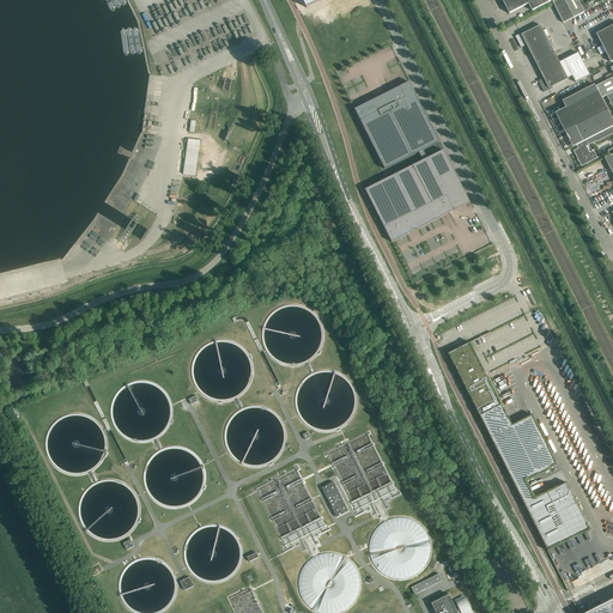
[(331,0),(302,0),(308,12),(331,0)]
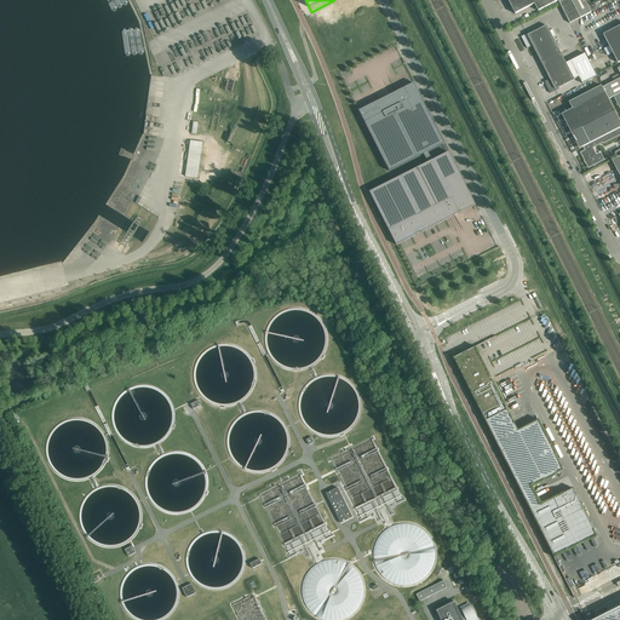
[(507,0),(511,6),(515,13),(534,4),(538,11),(560,0),(507,0)]
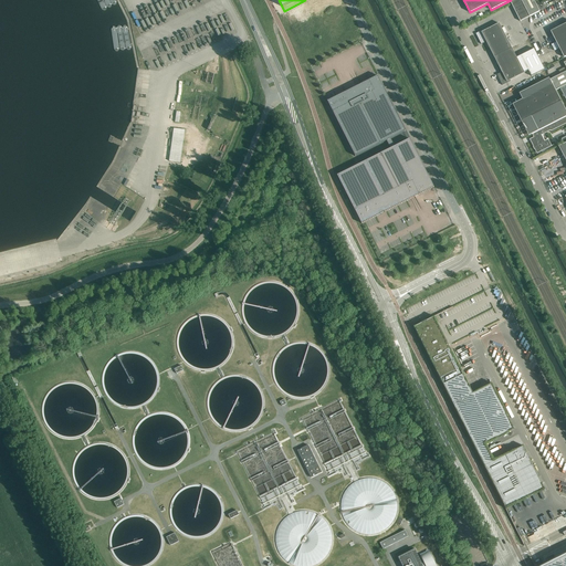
[(533,0),(513,0),(510,2),(520,21),(540,11),(533,0)]
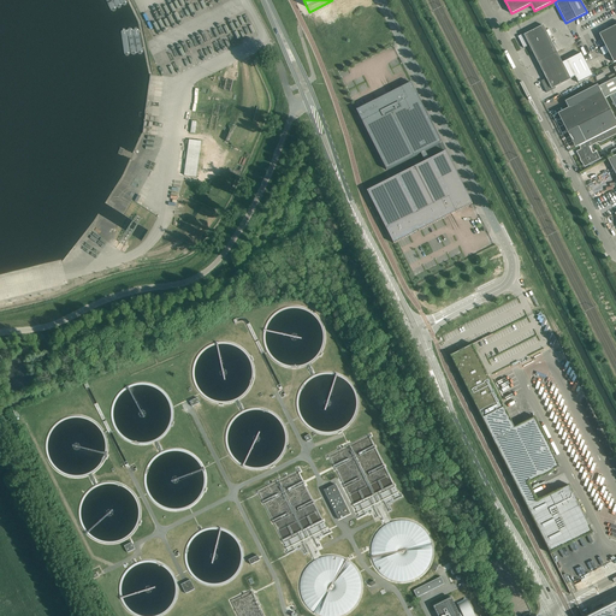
[(615,24),(615,25),(599,34),(605,46),(600,48),(604,54),(609,52),(614,63),(615,61),(615,24)]
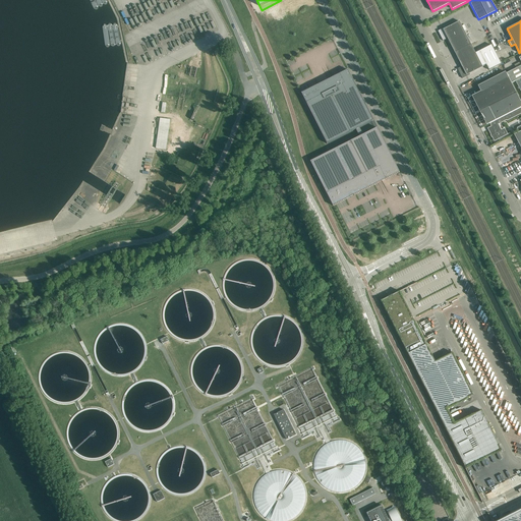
[(455,53),(471,44),(459,21),(446,29),(446,27),(438,31),(440,35),(441,35),(442,37),(441,37),(443,41),(448,39),(455,53)]
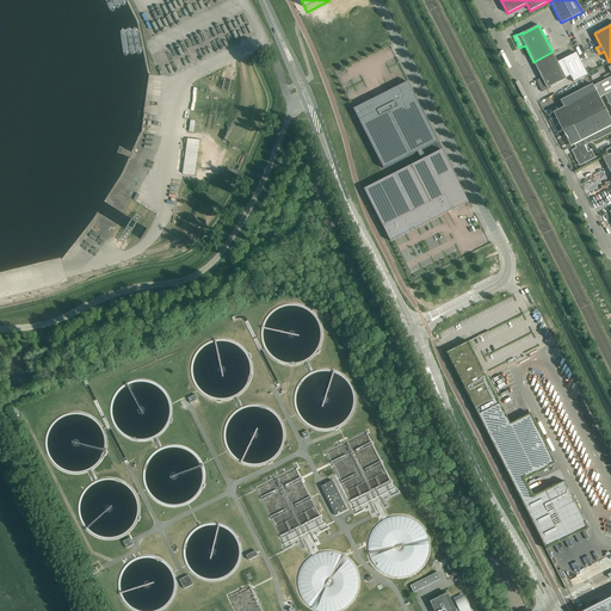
[(553,51),(534,62),(539,74),(542,78),(536,81),(538,86),(539,85),(541,87),(539,87),(542,92),(548,90),(551,87),(550,86),(566,79),(571,76),(574,82),(588,75),(576,53),(557,62),(553,51)]
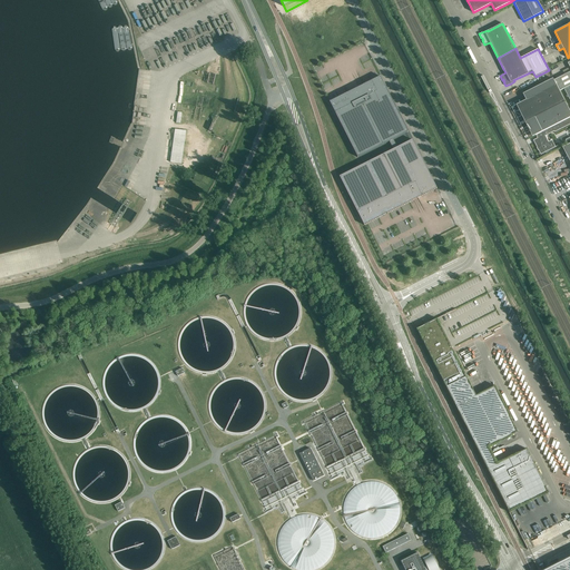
[(569,71),(553,80),(559,91),(569,85),(569,71)]
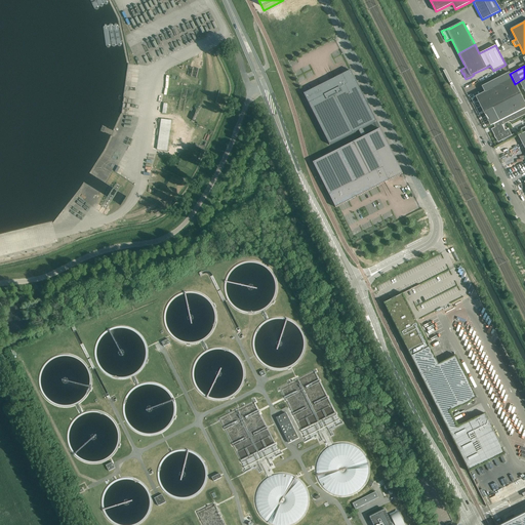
[(357,197),(381,185),(379,183),(384,180),(388,178),(389,180),(403,173),(380,128),(378,129),(366,135),(362,128),(374,122),(376,121),(351,70),(334,78),(341,92),(334,95),(328,84),(324,86),(321,88),(320,86),(312,89),(304,93),(329,145),(331,144),(359,130),(362,137),(335,152),(313,162),(335,207),(350,200),(349,198),(356,194),(357,197)]
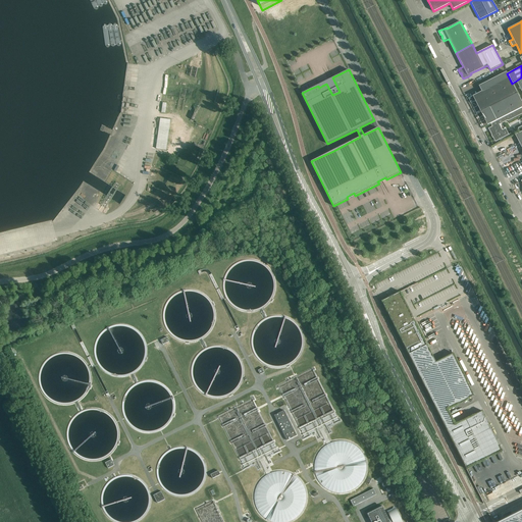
[(507,71),(479,87),(481,92),(489,107),(497,120),(496,121),(506,116),(508,120),(521,113),(521,102),(518,94),(517,94),(512,84),(507,73),(507,71)]
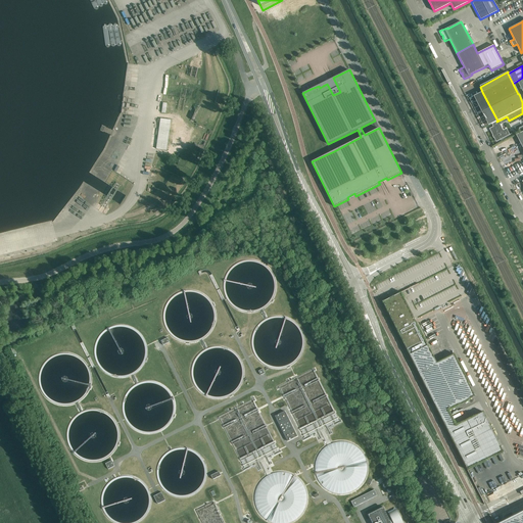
[(494,137),(494,138),(496,142),(510,135),(507,129),(503,131),(500,125),(509,121),(507,116),(496,122),(497,125),(489,129),(493,136),(493,135),(494,137)]
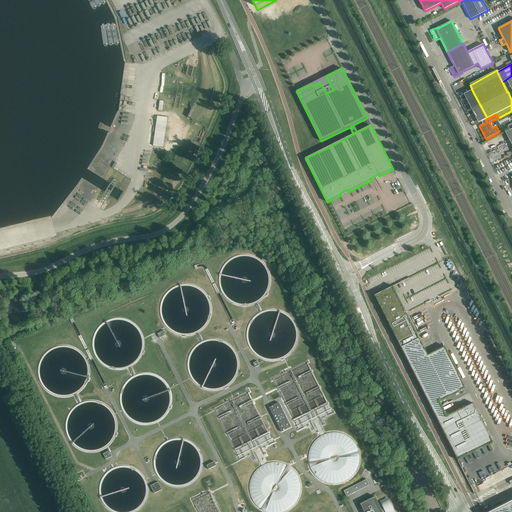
[(164,147),(168,117),(158,116),(154,146),(164,147)]
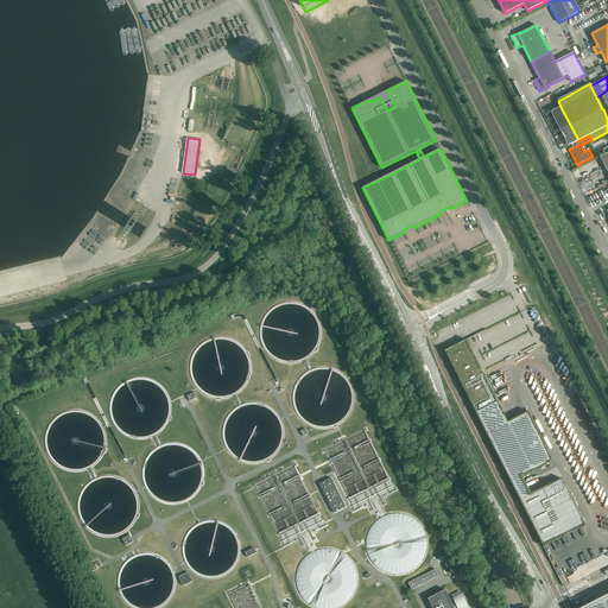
[(546,464),(538,448),(545,445),(529,412),(526,413),(508,423),(482,372),(466,340),(457,343),(453,346),(443,350),(539,540),(540,540),(542,540),(582,519),(574,501),(562,479),(520,500),(512,482),(546,464)]
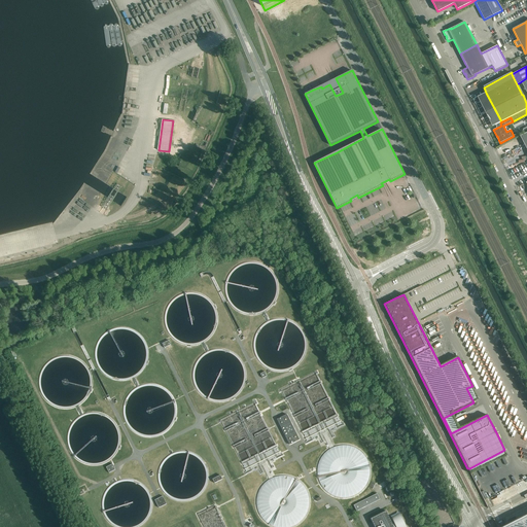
[(289,445),(300,440),(287,415),(277,419),(289,445)]
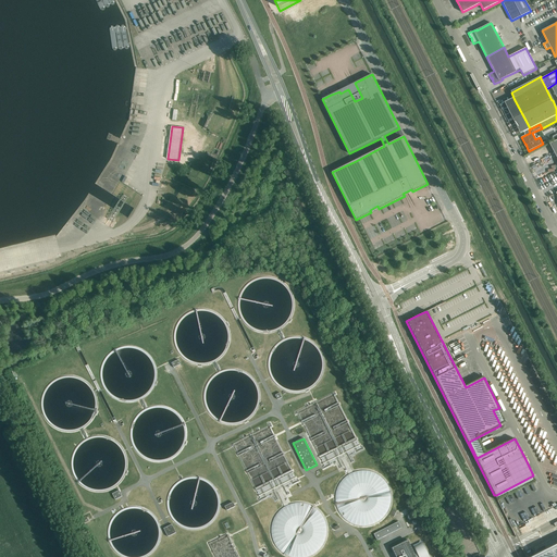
[(122,496),(119,491),(112,494),(115,499),(122,496)]
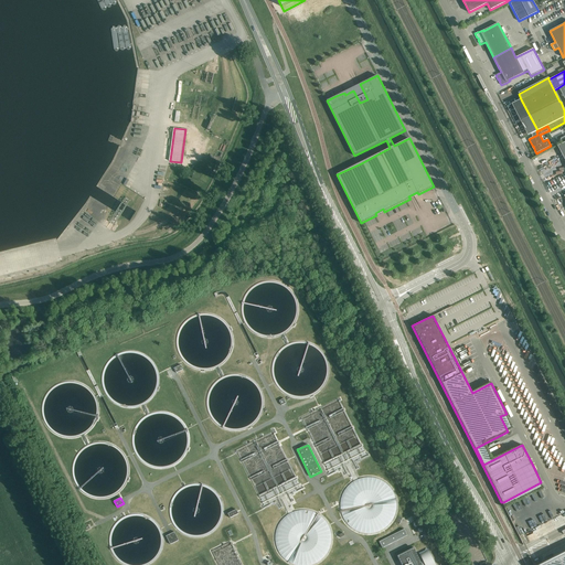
[(383,548),(407,535),(404,530),(380,542),(383,548)]
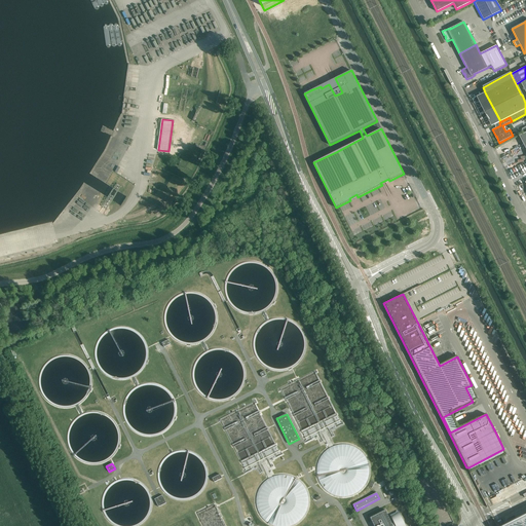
[(162,495),(155,499),(158,506),(166,503),(162,495)]
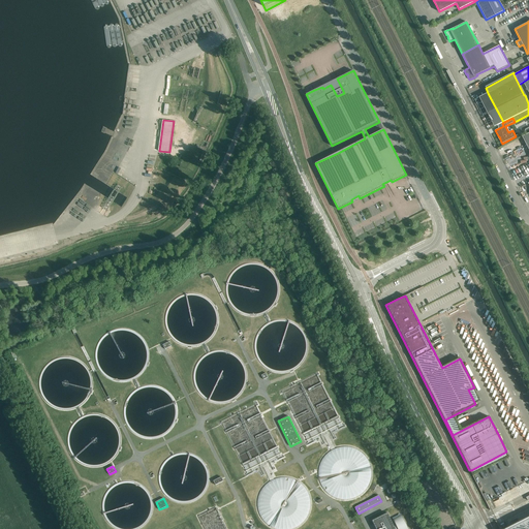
[(373,521),(372,521),(376,528),(407,528),(404,522),(401,516),(394,520),(397,526),(396,526),(394,527),(393,525),(392,522),(389,516),(387,514),(373,521)]
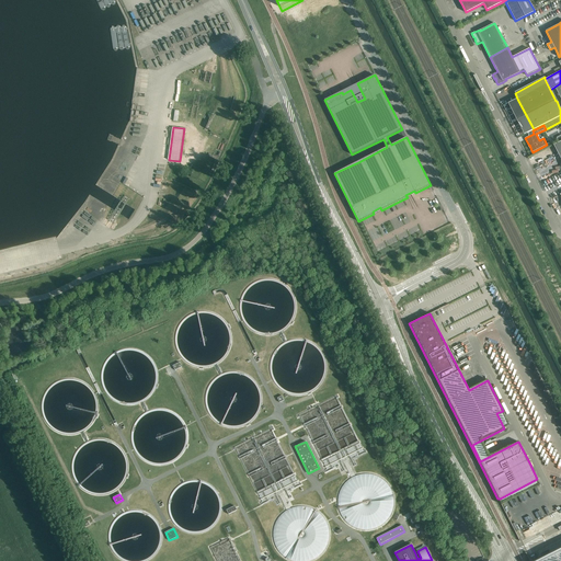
[(560,560),(560,548),(536,560),(560,560)]
